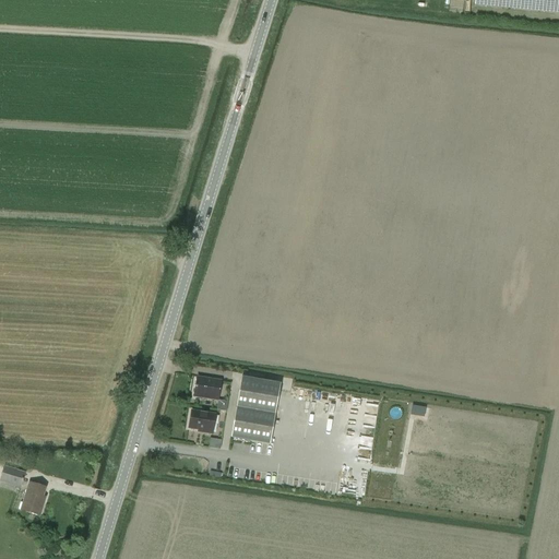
[(558,0),(474,0),(474,7),(558,14),(558,0)]
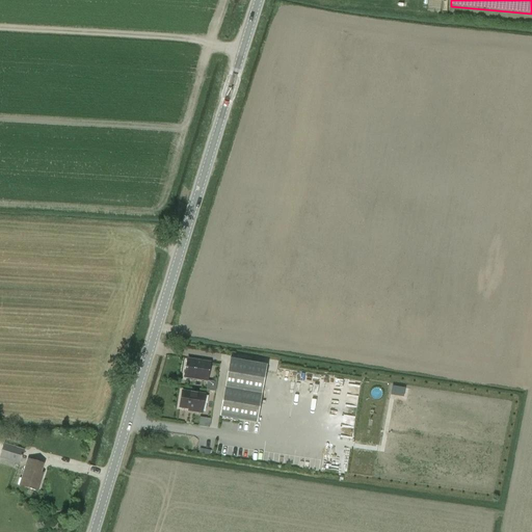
[(210,364),(187,360),(184,378),(207,381),(210,364)]
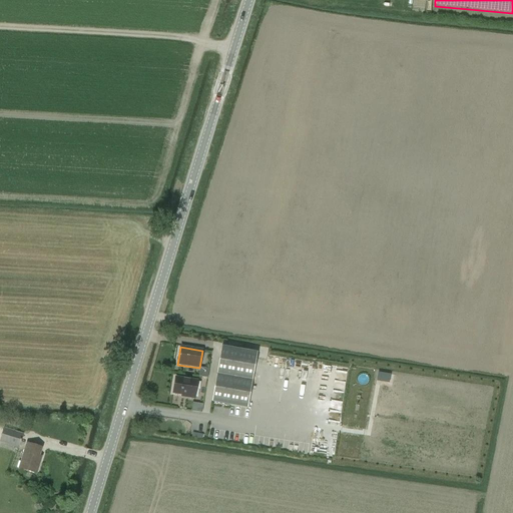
[(247,409),(257,353),(220,347),(211,403),(247,409)]
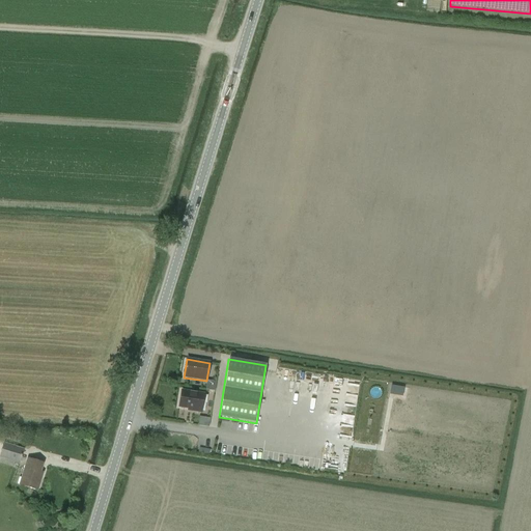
[(215,391),(217,382),(208,380),(206,389),(215,391)]
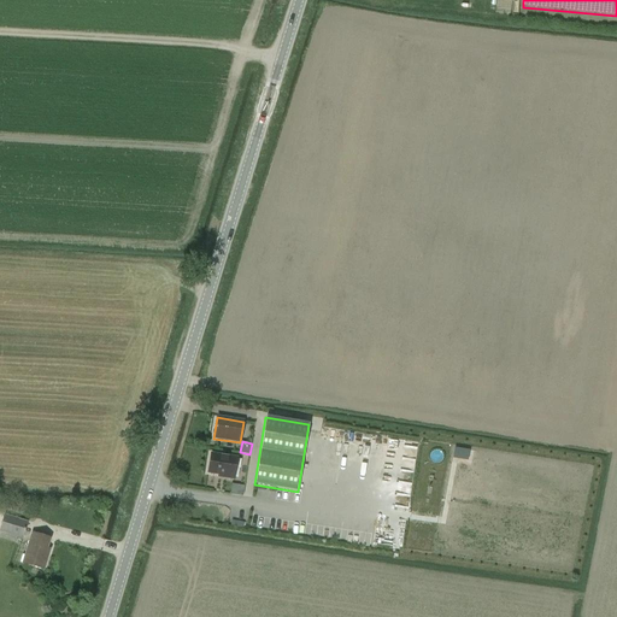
[(211,454),(207,474),(224,477),(224,479),(234,481),(238,459),(211,454)]
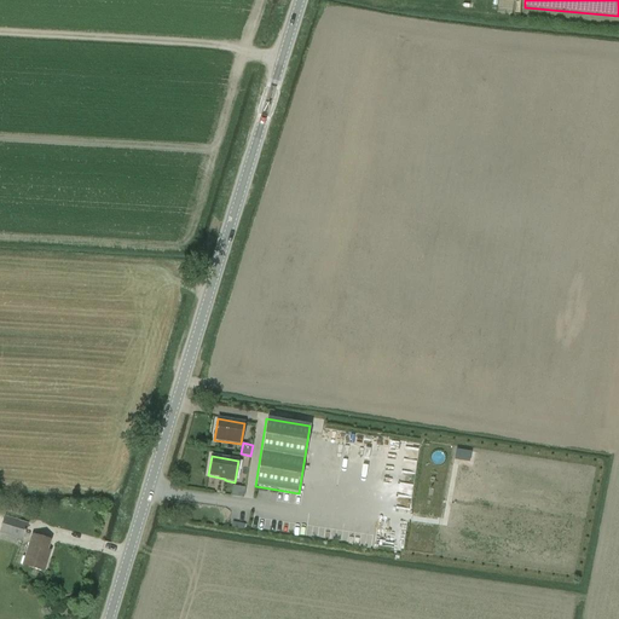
[(235,485),(232,495),(244,497),(247,487),(235,485)]
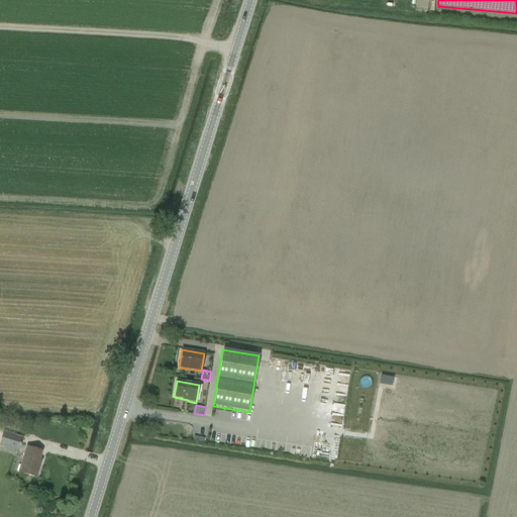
[(23,437),(4,431),(0,443),(0,445),(18,452),(23,437)]
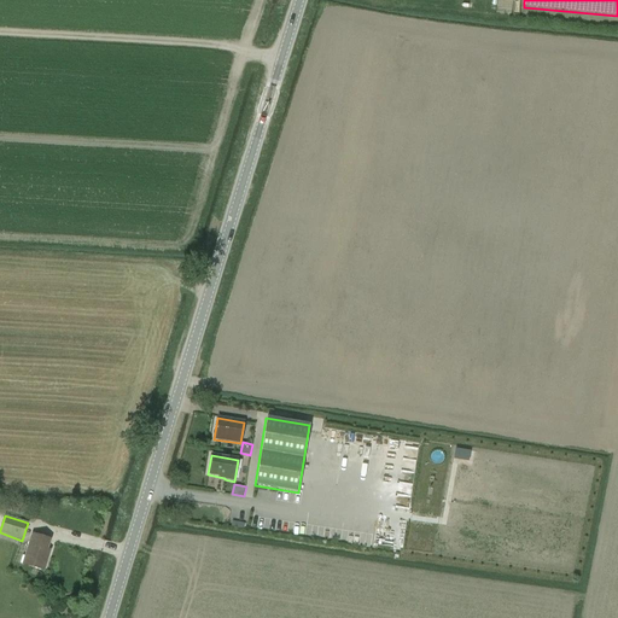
[(327,526),(324,537),(337,542),(340,530),(327,526)]
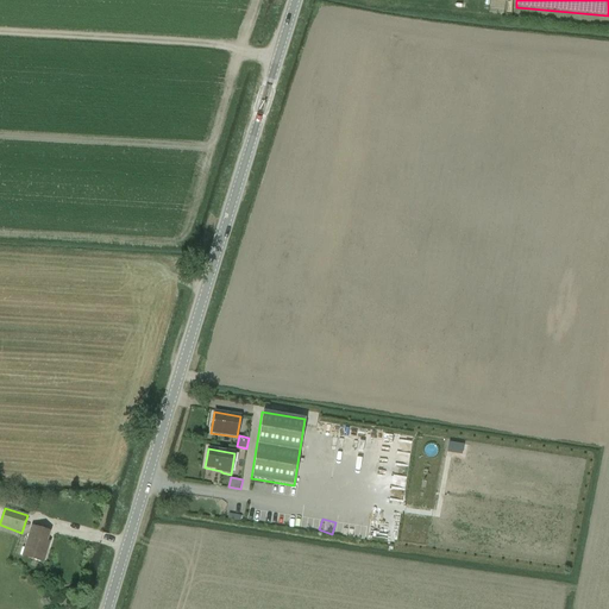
[(48,550),(44,548),(49,533),(31,528),(23,556),(43,562),(48,550)]
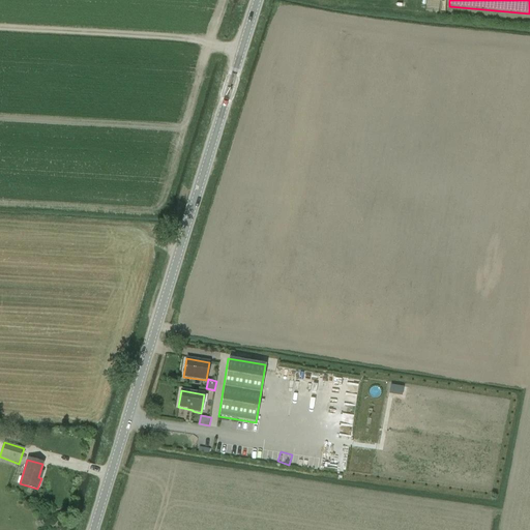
All buildings are outlined.
